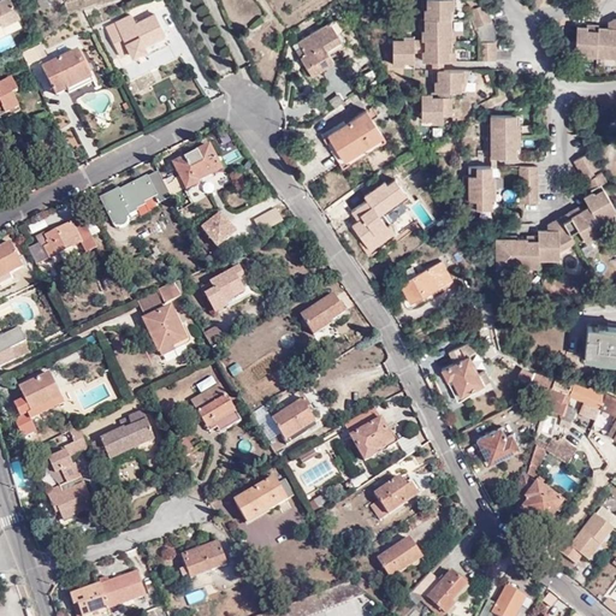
[(0,0),(0,36),(23,27),(12,0),(0,0)]
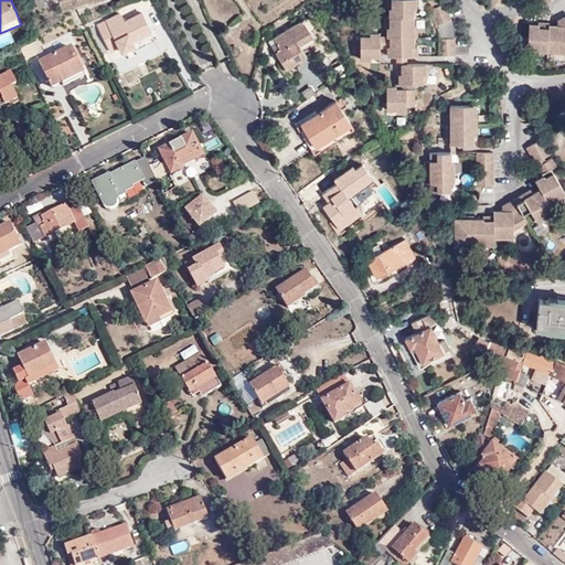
[(206,0),(220,23),(238,12),(231,0),(206,0)]
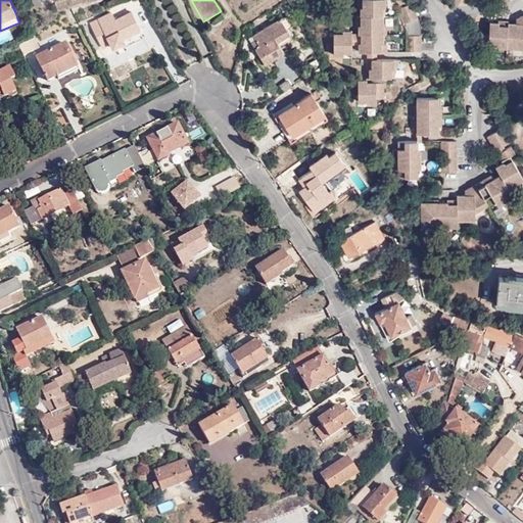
[(363,0),(364,6),(368,5),(368,9),(366,9),(366,17),(362,17),(362,24),(366,24),(366,27),(364,27),(364,36),(357,36),(357,42),(361,42),(361,45),(359,45),(360,53),(381,53),(380,45),(383,45),(383,35),(380,35),(380,27),(383,27),(382,9),(385,9),(384,0),(363,0)]
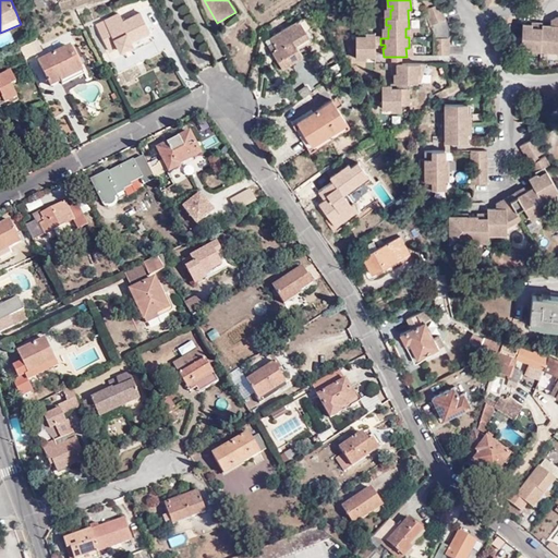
[(444,20),(440,5),(428,8),(432,22),(444,20)]
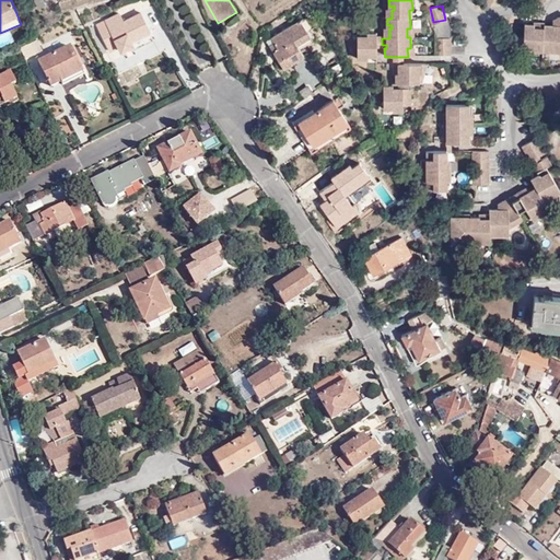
[(148,31),(140,13),(123,21),(120,14),(106,20),(120,50),(133,44),(131,38),(148,31)]
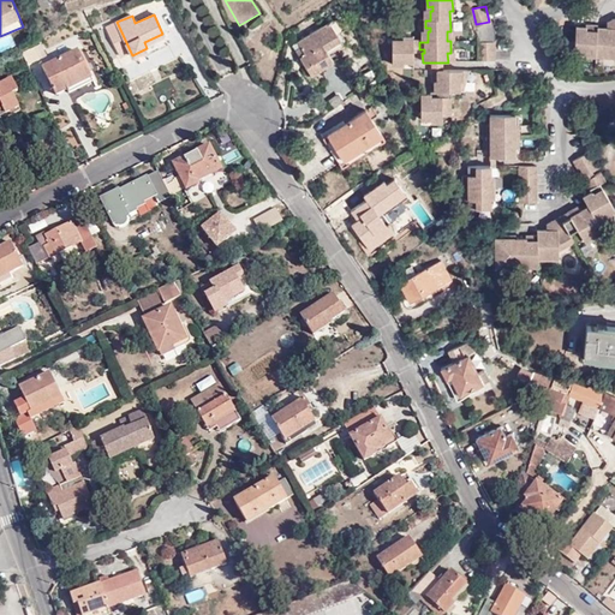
[(575,28),(574,53),(584,54),(584,57),(595,58),(595,55),(604,55),(605,59),(614,59),(614,19),(611,22),(611,30),(607,30),(597,29),(597,27),(590,27),(590,31),(586,31),(586,29),(575,28)]
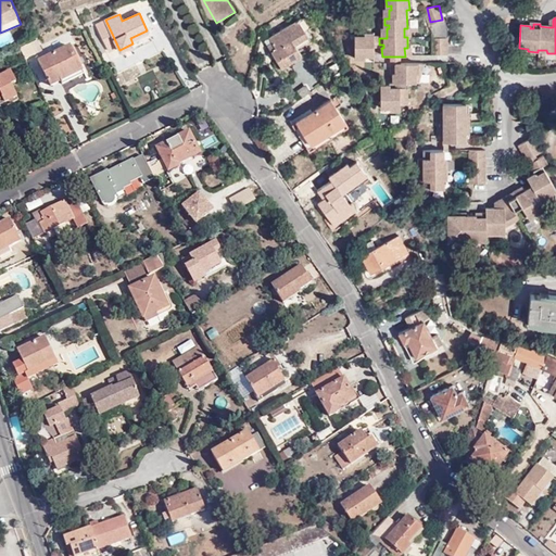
[(237,24),(234,20),(216,32),(219,35),(237,24)]
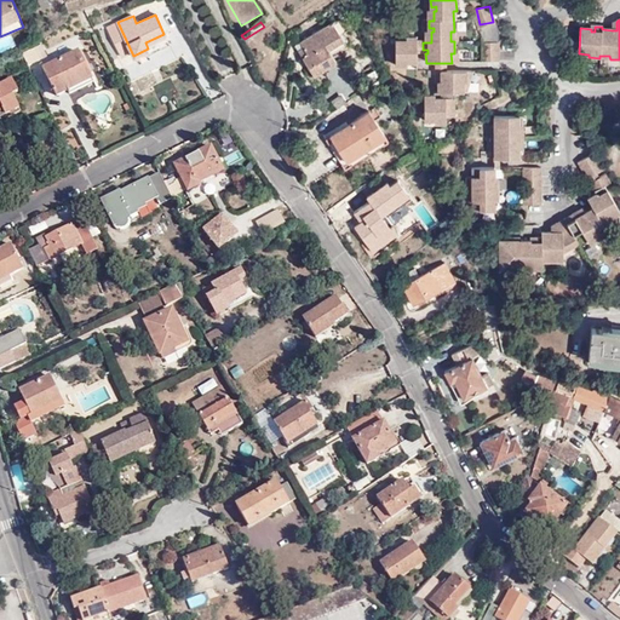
[(336,63),(331,55),(326,45),(340,36),(332,23),(294,46),(314,78),(336,63)]
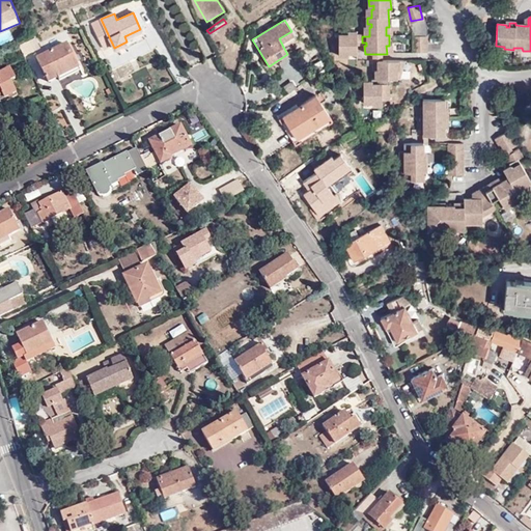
[(279,38),(283,47),(298,38),(298,35),(294,29),(291,31),(279,38)]
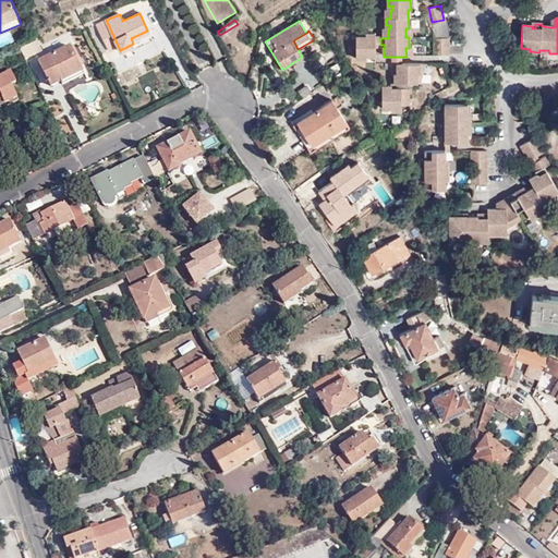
[(375,57),(375,48),(375,38),(375,34),(366,35),(365,35),(365,37),(362,37),(362,32),(355,33),(356,60),(366,60),(366,57),(375,57)]
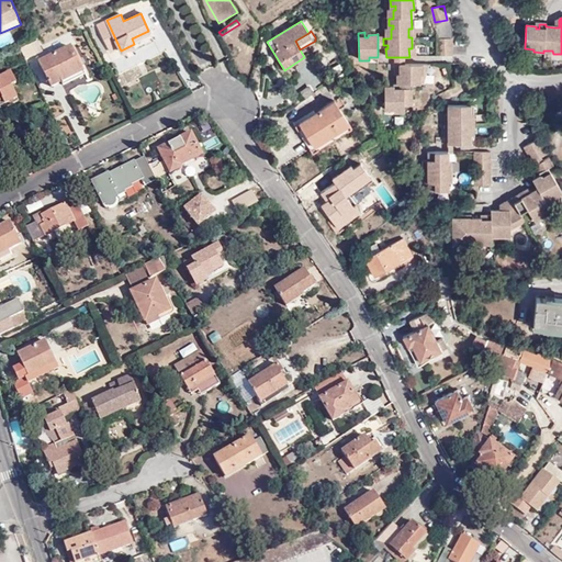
[(452,55),(452,37),(436,37),(435,55),(452,55)]
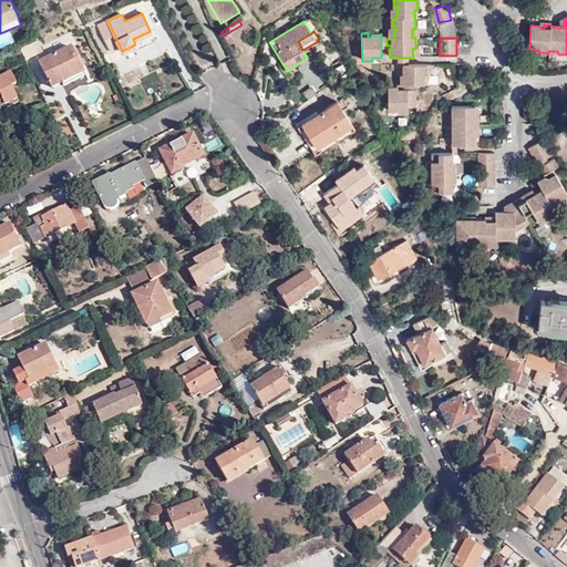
[(19,51),(24,61),(37,55),(31,43),(19,51)]
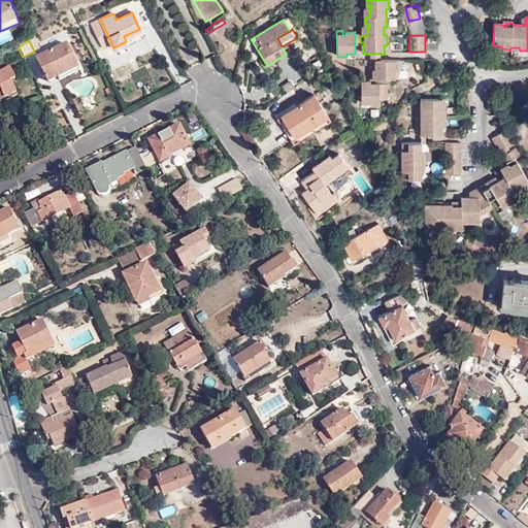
[(66,43),(35,60),(45,83),(56,78),(58,81),(79,70),(66,43)]
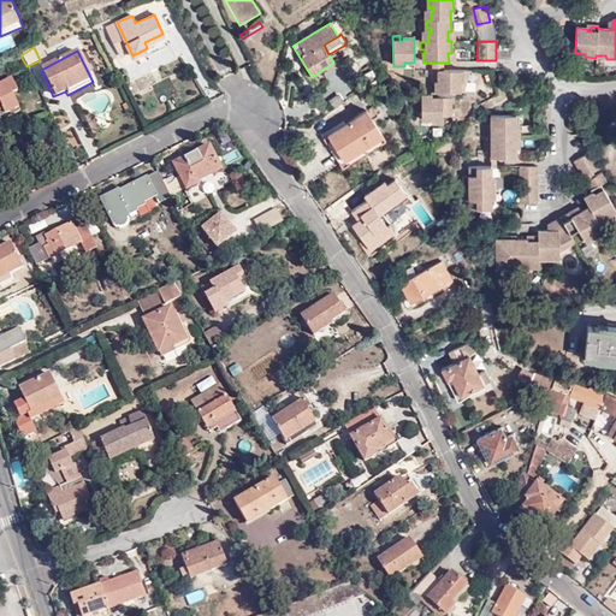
[(433,71),(433,78),(438,78),(438,83),(436,83),(436,93),(436,98),(432,98),(432,95),(421,95),(422,120),(432,120),(432,124),(443,124),(443,117),(452,117),(451,93),(461,93),(461,83),(463,83),(463,71),(433,71)]
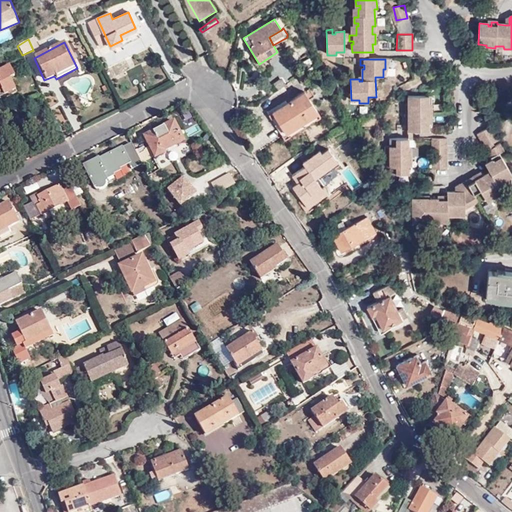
[(0,91),(2,91),(4,95),(15,90),(10,78),(15,75),(9,66),(0,70),(0,91)]
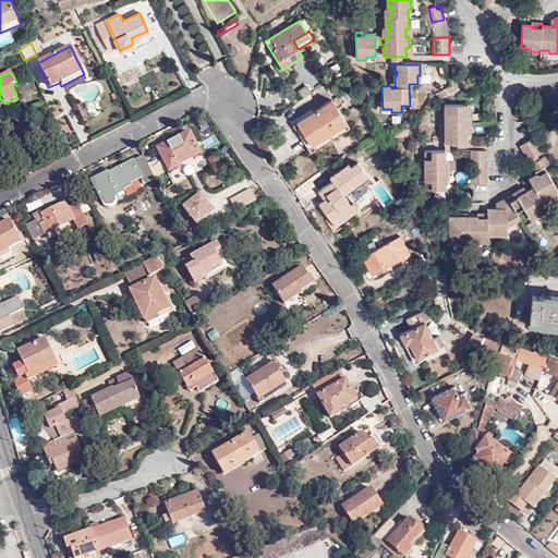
[(340,85),(335,80),(326,86),(330,93),(340,85)]
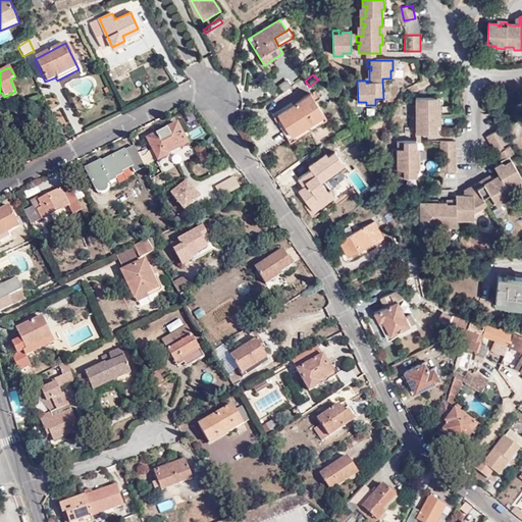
[(315,91),(311,94),(315,102),(320,99),(315,91)]
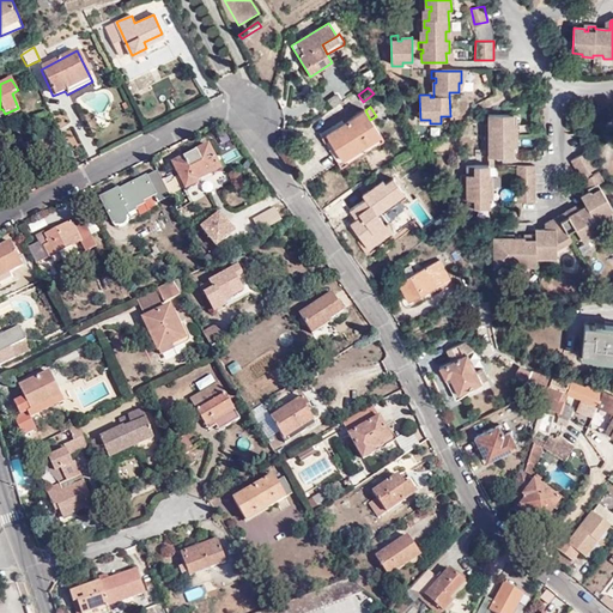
[(370,120),(365,110),(327,134),(343,159),(381,135),(370,120)]
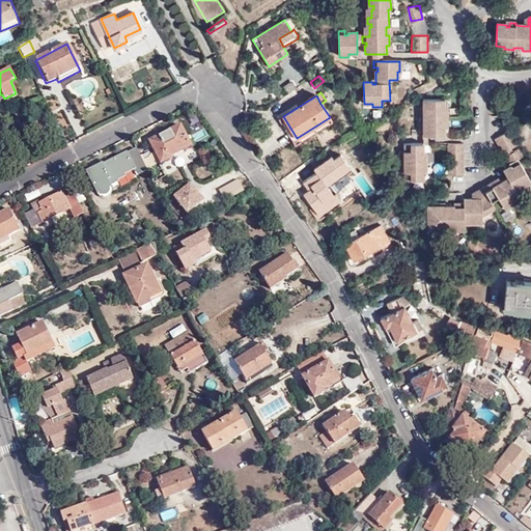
[(423,136),(427,136),(445,136),(445,128),(447,128),(447,108),(445,108),(445,100),(423,100),(423,108),(423,109),(425,109),(425,112),(421,112),(421,124),(425,124),(425,128),(423,128),(423,136)]
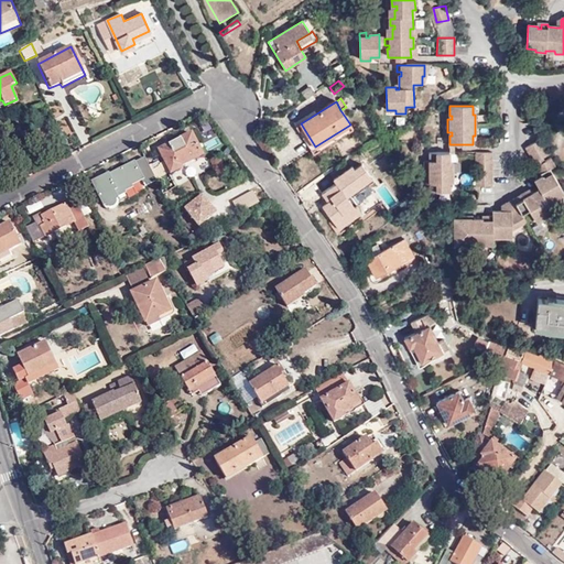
[(203,155),(192,134),(159,151),(171,174),(188,165),(187,164),(203,155)]
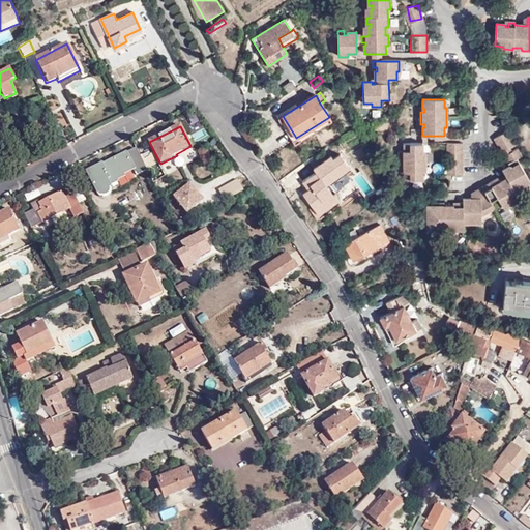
[(494,140),(502,154),(510,149),(516,146),(507,133),(494,140)]
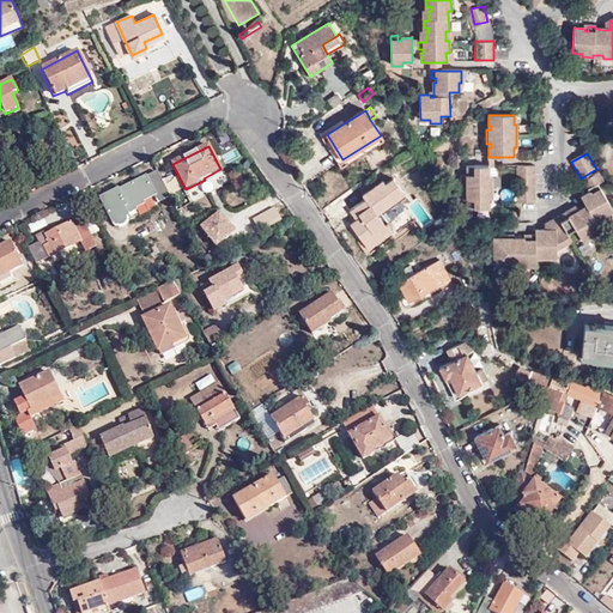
[(489,177),(489,167),(467,168),(467,177),(467,182),(462,182),(462,195),(467,195),(467,200),(467,210),(490,210),(490,200),(489,177)]
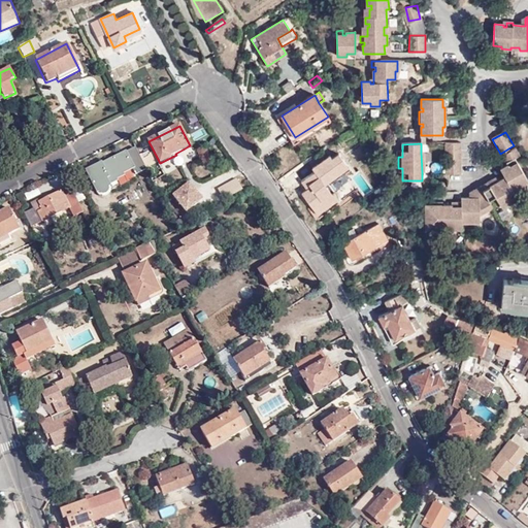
[(509,152),(502,157),(506,164),(509,162),(512,166),(508,168),(507,166),(500,170),(505,178),(498,183),(495,185),(493,180),(473,192),(473,199),(469,199),(461,199),(461,203),(455,203),(455,207),(452,207),(452,205),(443,205),(443,203),(437,203),(437,208),(434,208),(434,206),(433,206),(425,206),(426,228),(433,228),(434,230),(443,230),(443,227),(452,227),(452,230),(462,230),(462,221),(469,221),(470,224),(480,224),(480,216),(482,216),(493,208),(488,201),(495,197),(501,208),(509,204),(508,201),(516,197),(514,193),(512,189),(518,185),(519,188),(527,183),(515,159),(520,157),(516,149),(509,152)]
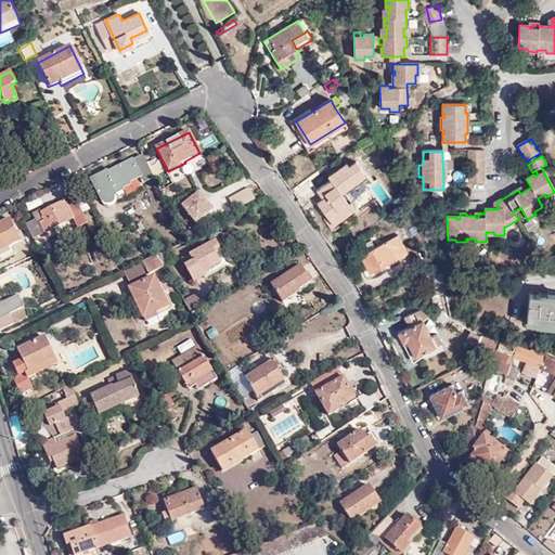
[(106,172),(90,181),(102,204),(104,203),(105,204),(106,205),(114,201),(114,199),(114,198),(116,197),(115,195),(124,191),(123,190),(130,185),(129,184),(141,178),(144,184),(154,179),(143,157),(132,163),(132,160),(112,171),(113,173),(108,176),(106,172)]
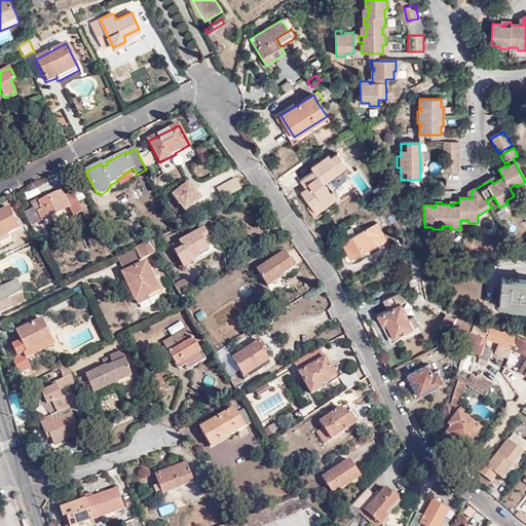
[(323,201),(326,205),(336,198),(339,201),(354,191),(345,179),(354,172),(340,151),(331,157),(329,155),(311,167),(313,171),(305,177),(304,177),(309,185),(304,188),(301,191),(312,209),(323,201)]
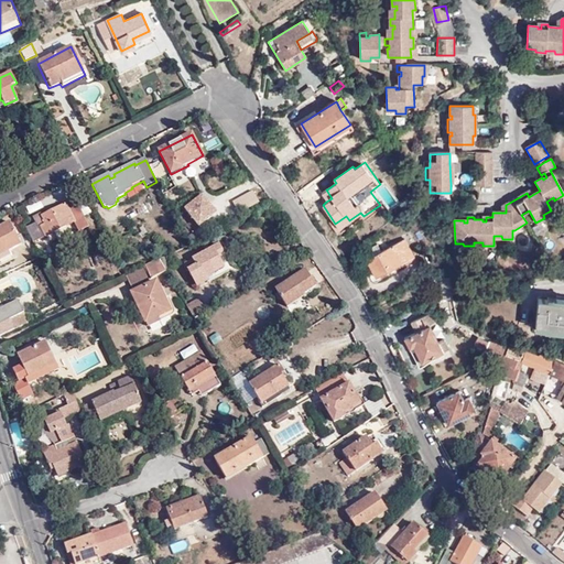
[(326,190),(327,190),(326,188),(320,193),(326,202),(332,198),(326,190)]
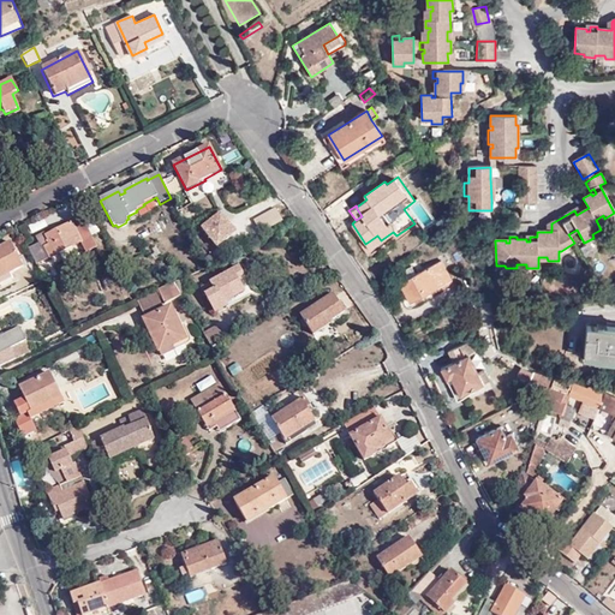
[(260,232),(282,221),(276,208),(254,218),(260,232)]
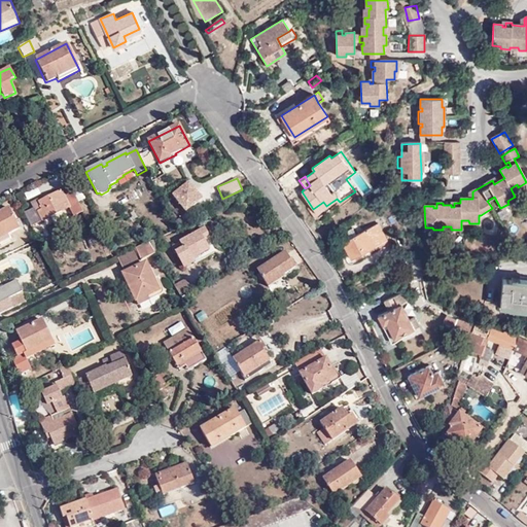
[(189,181),(172,194),(185,213),(203,202),(189,181)]
